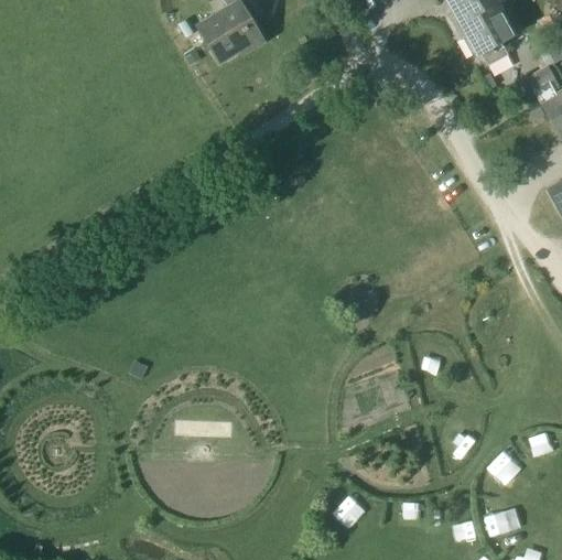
[(242,50),(245,54),(266,41),(250,15),(259,10),(252,0),(227,0),(230,8),(201,27),(223,62),(242,50)]
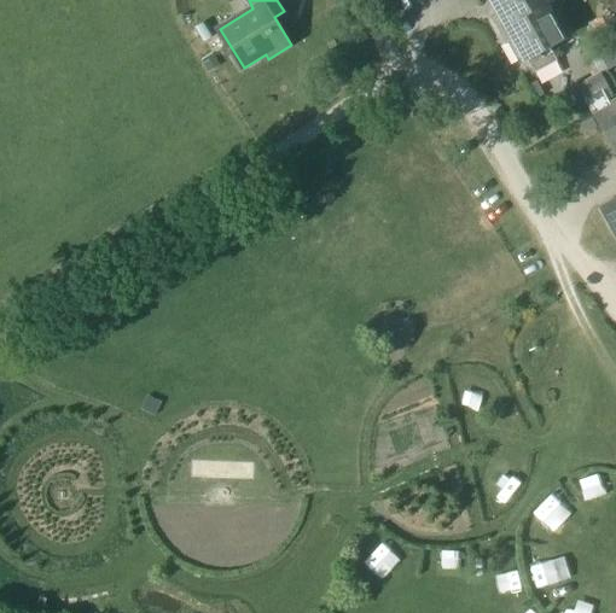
[(510,40),(513,38),(527,60),(530,58),(538,71),(558,59),(551,46),(567,38),(547,4),(555,0),(492,0),(493,1),(495,0),(499,0),(505,11),(497,16),(510,40)]
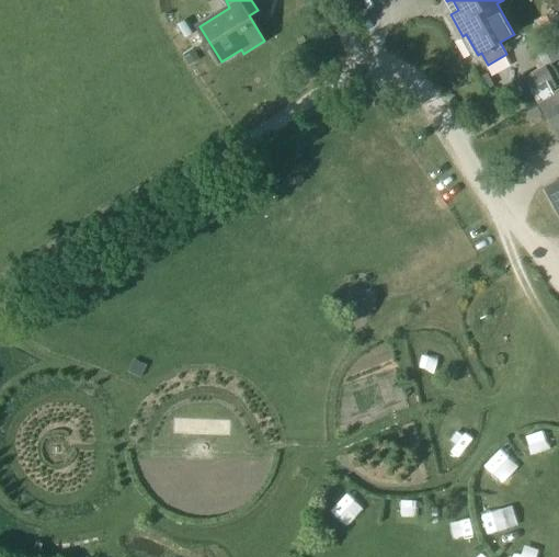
[(535,0),(548,18),(558,10),(558,0),(535,0)]
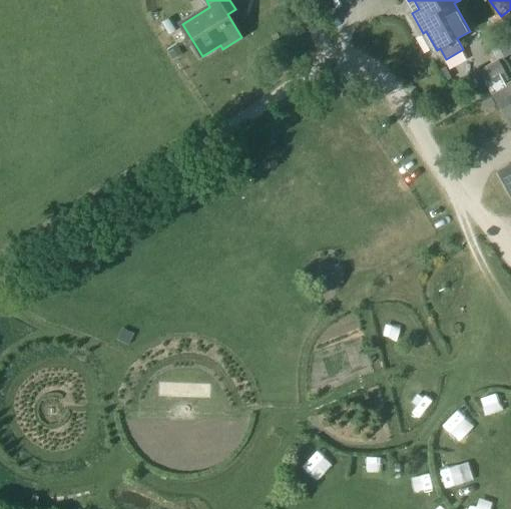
[(498,72),(484,81),(510,122),(510,80),(505,84),(498,72)]
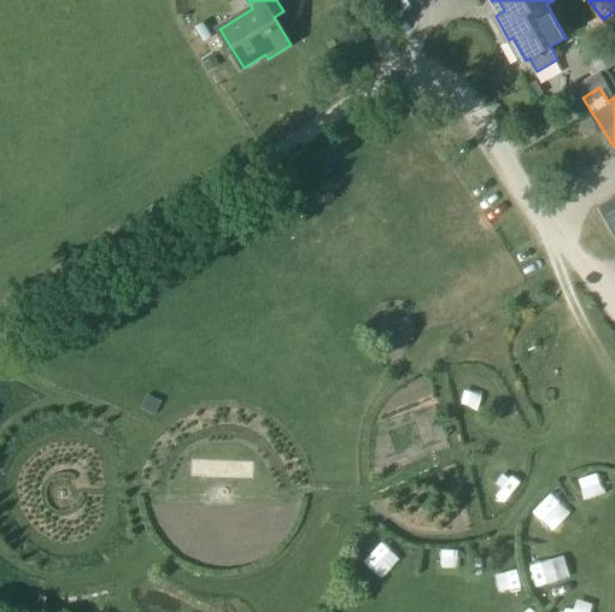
[(614,194),(598,205),(614,234),(614,194)]
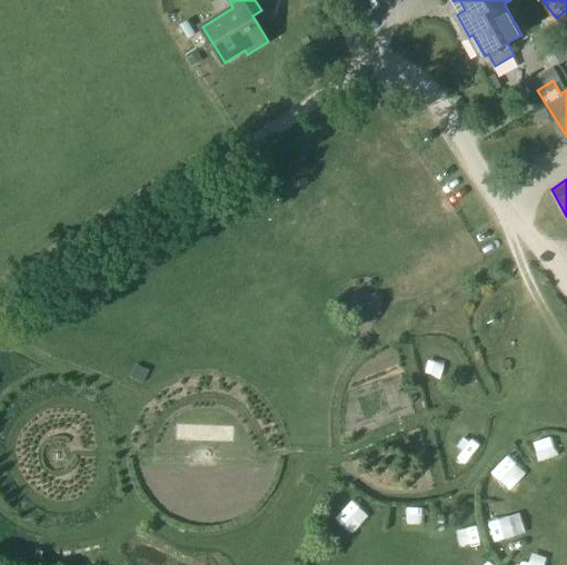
[(143,380),(149,368),(137,363),(131,375),(143,380)]
